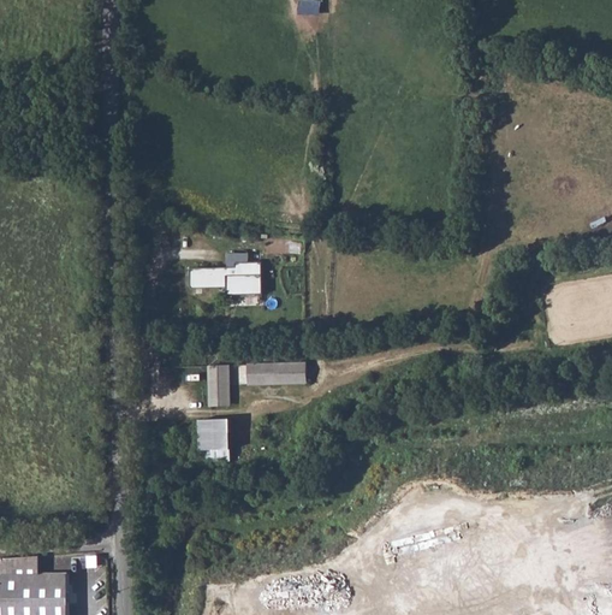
[(247,252),(224,252),(224,266),(186,267),(188,287),(225,285),(226,294),(260,293),(259,262),(247,262),(247,252)]
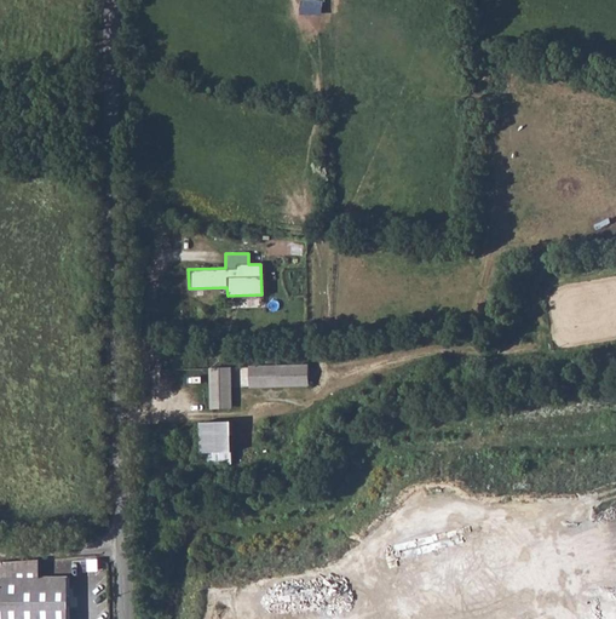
[(305,364),(247,366),(248,387),(306,384),(305,364)]
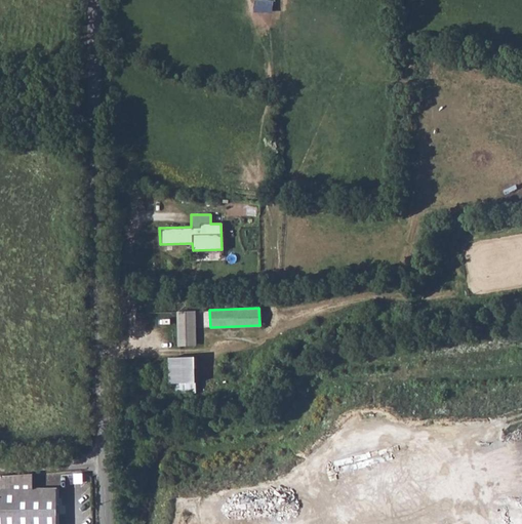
[(193,311),(176,311),(177,346),(194,346),(193,311)]
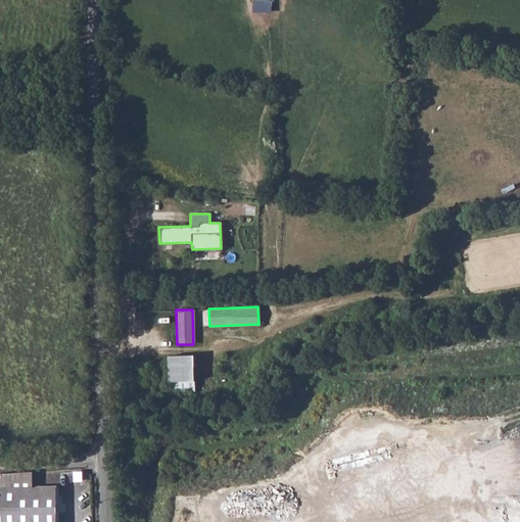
[(193,356),(168,357),(168,382),(193,381),(193,356)]
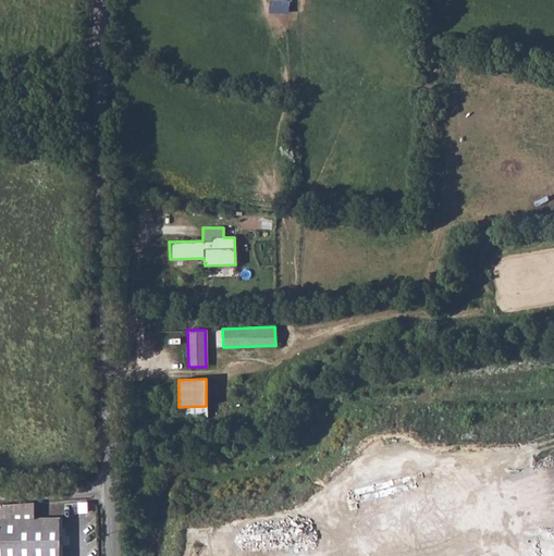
[(0,555),(59,555),(58,519),(33,520),(32,503),(0,504),(0,555)]
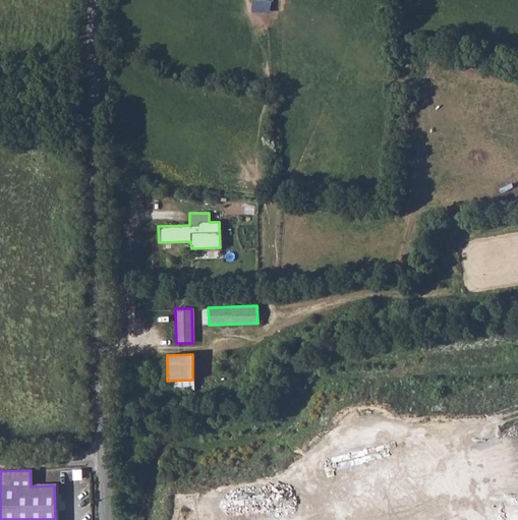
All buildings are outlined.
